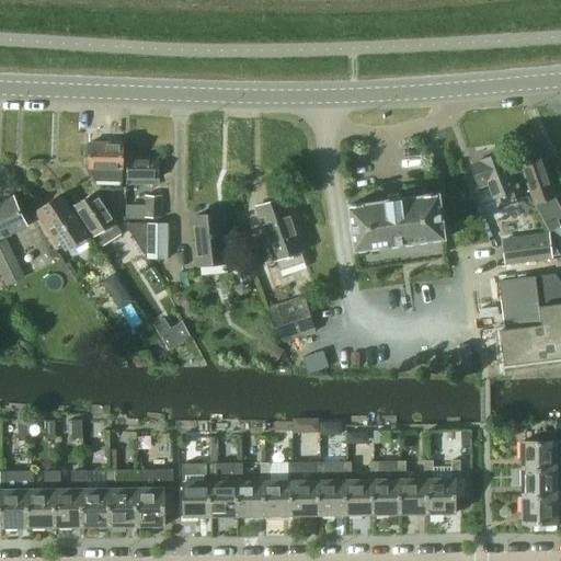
[(536,141),(516,148),(530,190),(537,203),(533,204),(542,226),(548,235),(549,233),(560,227),(557,220),(560,217),(560,214),(552,195),(554,195),(536,141)]
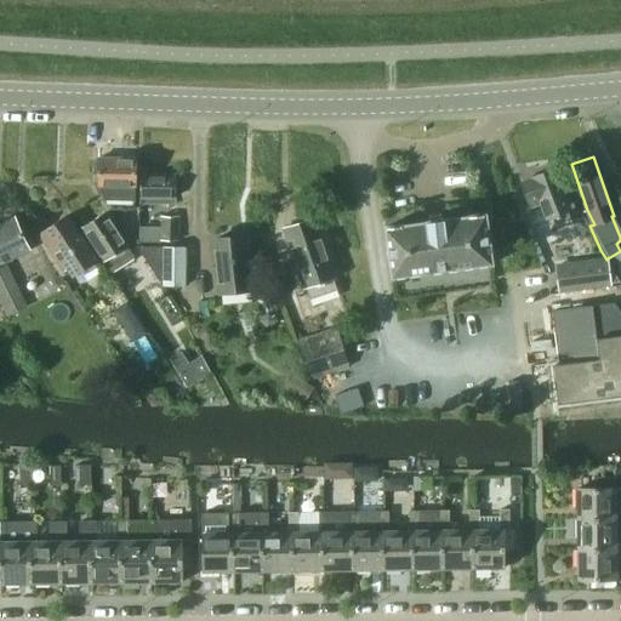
[(98,181),(97,186),(98,186),(107,200),(135,201),(136,188),(136,186),(136,175),(136,159),(135,159),(98,158),(98,181)]
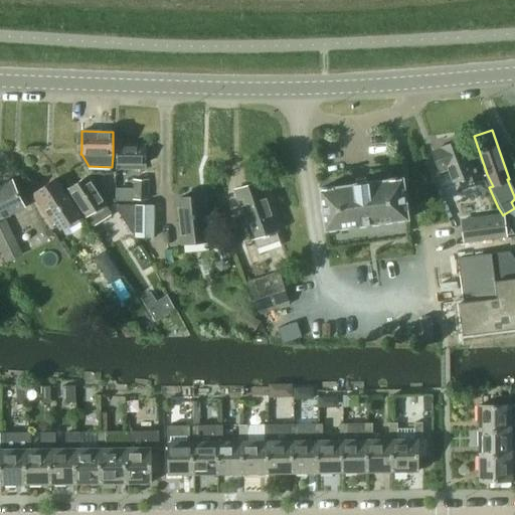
[(117,169),(143,169),(145,169),(145,146),(131,146),(131,141),(122,140),(122,145),(117,145),(117,169)]
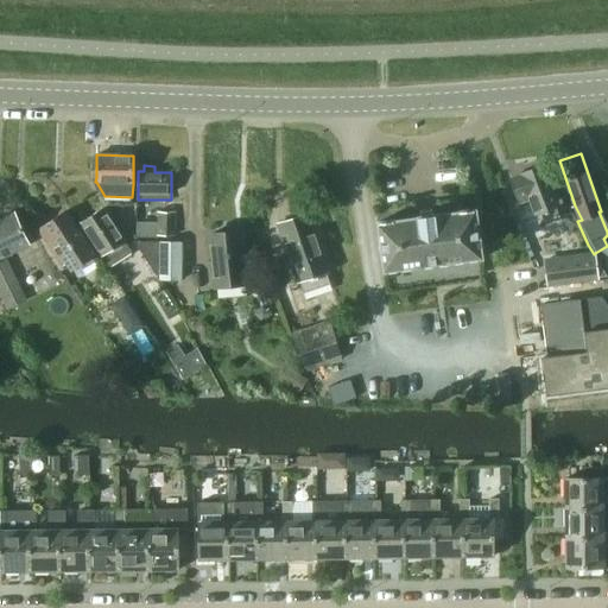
[(511,178),(515,194),(526,190),(534,214),(550,209),(553,219),(569,213),(564,201),(558,203),(544,165),(520,175),(511,178)]
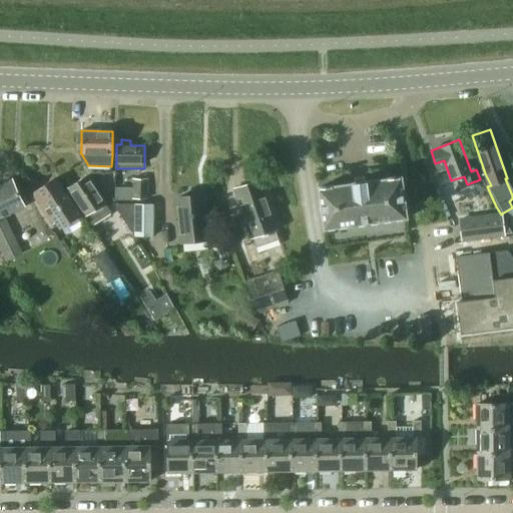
[(73,196),(69,199),(78,212),(82,209),(92,225),(111,213),(87,176),(68,188),(73,196)]
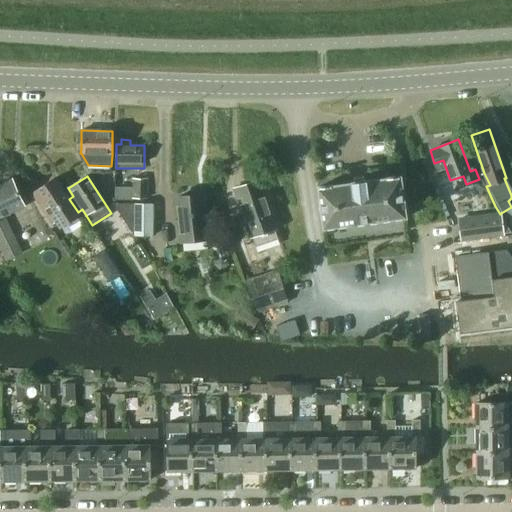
[(322,228),(406,217),(400,176),(369,180),(347,183),(317,187),(322,228)]
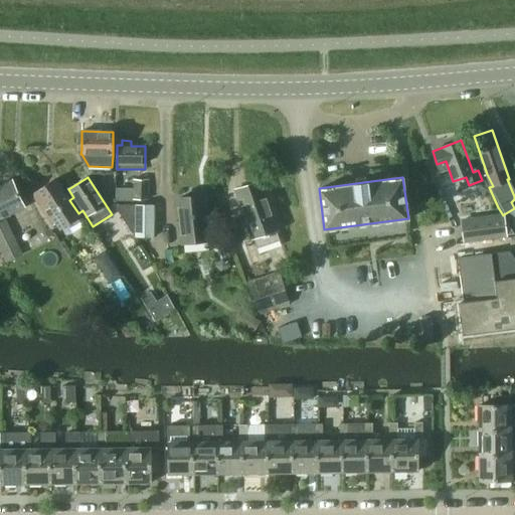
[(78,213),(69,200),(56,179),(32,194),(52,225),(56,222),(60,229),(80,216),(78,213)]
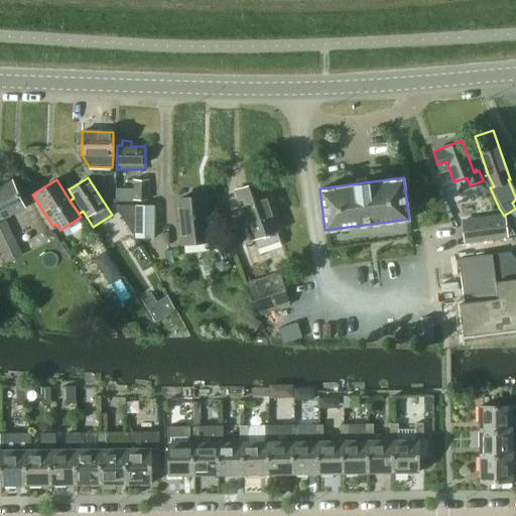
[(133,200),(148,201),(148,179),(134,179),(133,200)]
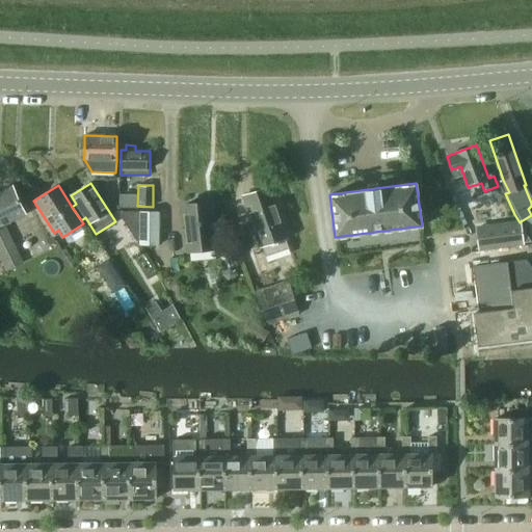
[(11,186),(0,191),(0,225),(2,225),(25,214),(11,186)]
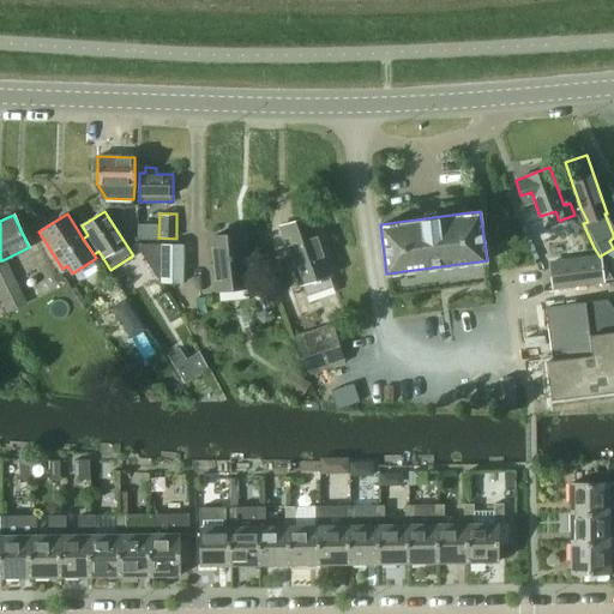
[(311,216),(281,227),(301,286),(302,286),(306,296),(326,289),(332,288),(329,276),(331,275),(311,216)]
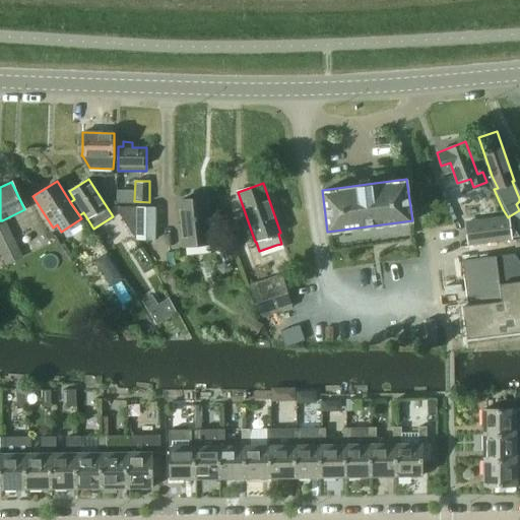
[(210,243),(205,198),(179,201),(184,246),(210,243)]
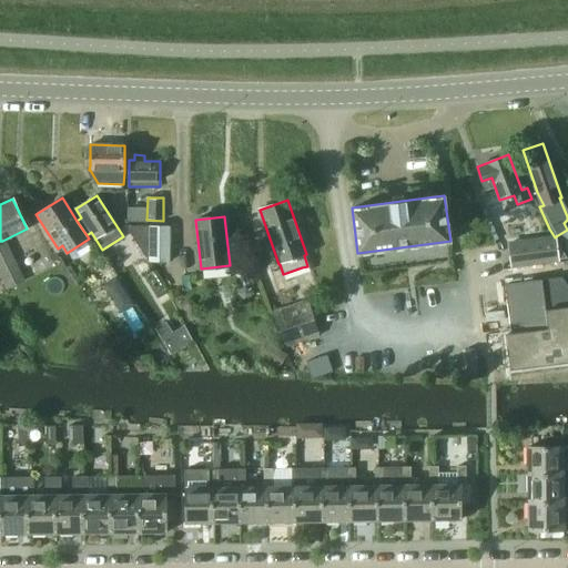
[(125,225),(149,262),(169,262),(169,226),(125,225)]
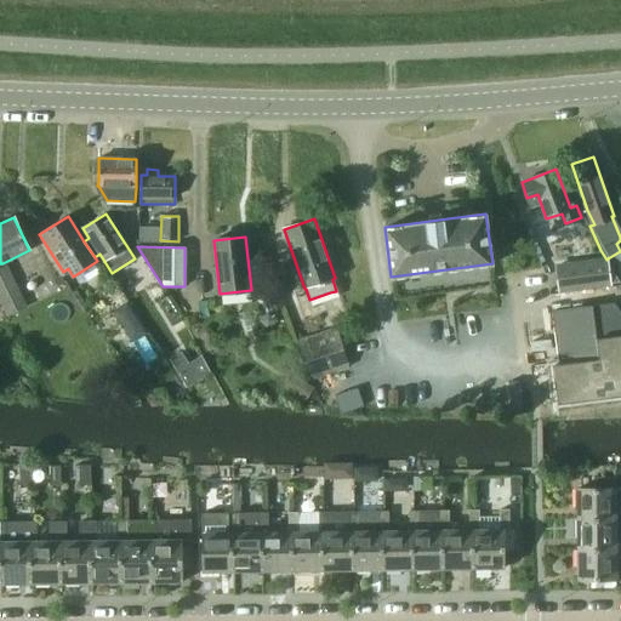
[(608,258),(607,260),(620,283),(620,252),(620,251),(608,258)]
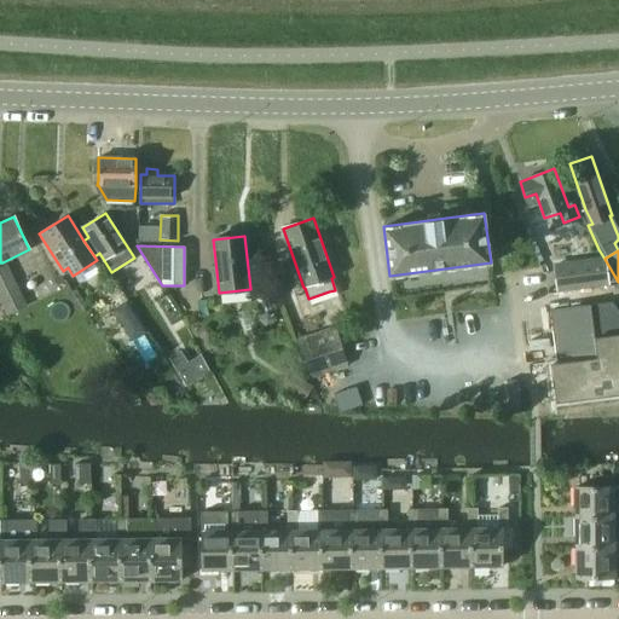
[(605,259),(551,266),(551,268),(555,290),(608,283),(618,282),(605,259)]
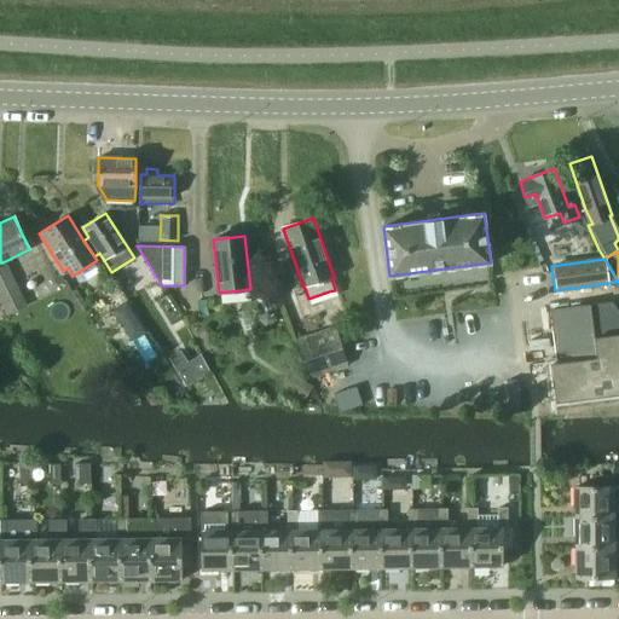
[(7,265),(0,267),(0,296),(18,288),(7,265)]
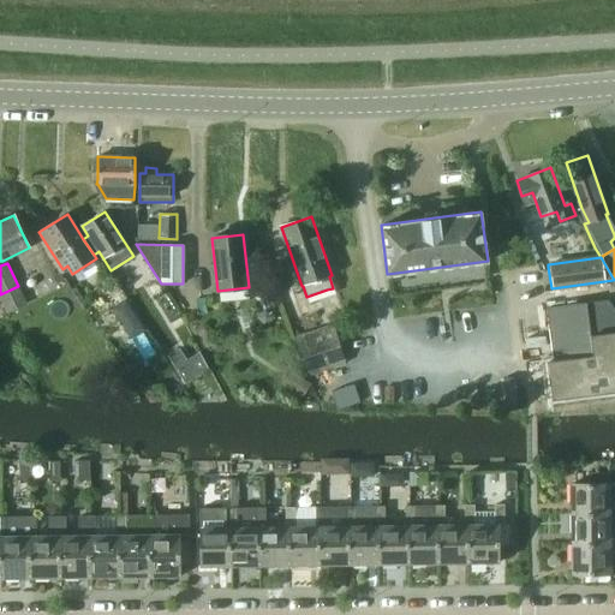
[(548,362),(554,400),(614,392),(614,315),(607,302),(547,308),(554,362),(548,362)]
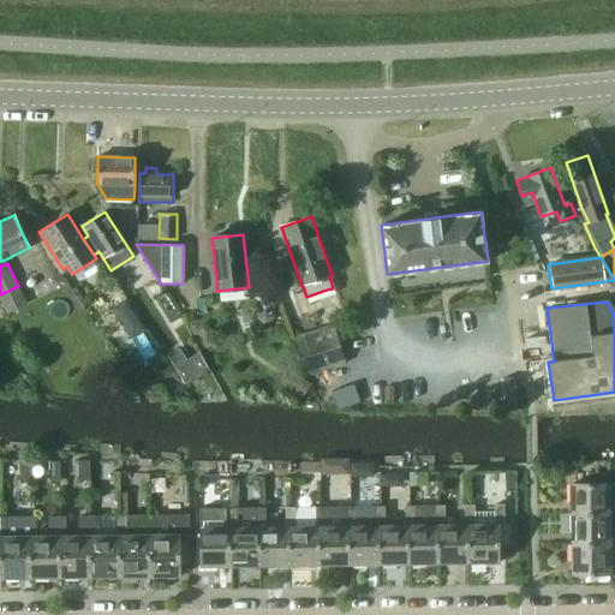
[(124,316),(121,327),(130,340),(144,330),(131,311),(124,316)]
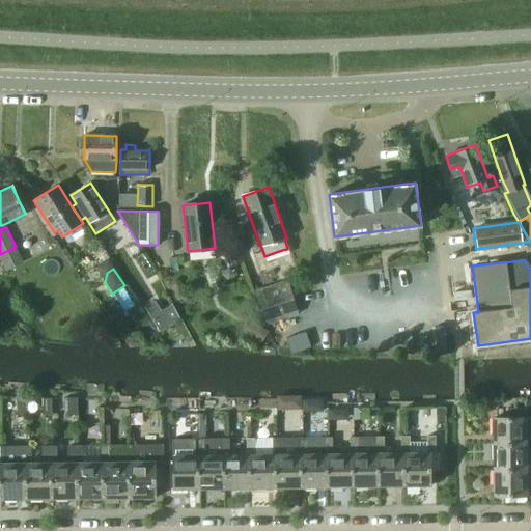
[(171,282),(169,286),(172,290),(176,291),(180,289),(182,285),(179,281),(175,279),(171,282)]
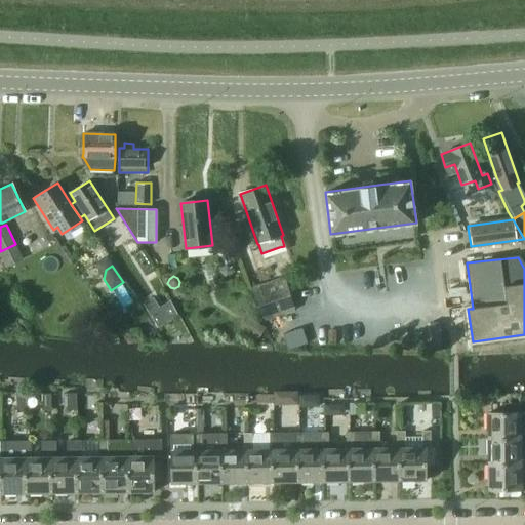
[(217,277),(208,281),(211,290),(221,287),(217,277)]
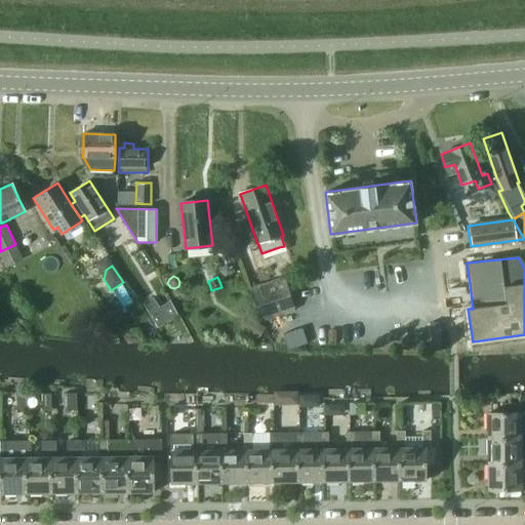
[(253,288),(264,317),(294,307),(284,277),(253,288)]
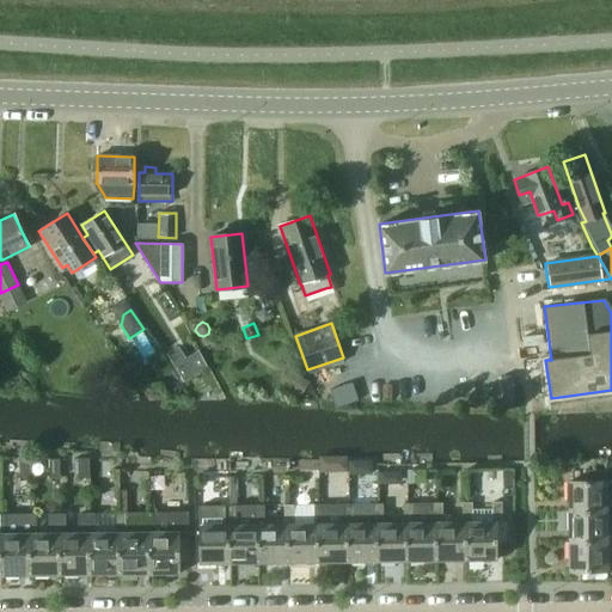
[(178,349),(166,357),(183,385),(207,371),(196,354),(185,361),(178,349)]
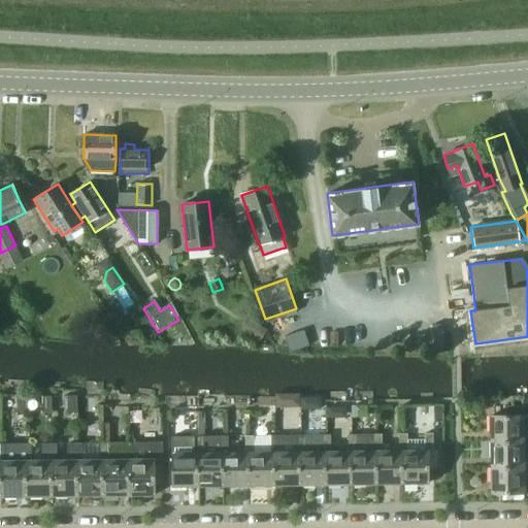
[(259,341),(266,329),(254,322),(246,333),(259,341)]
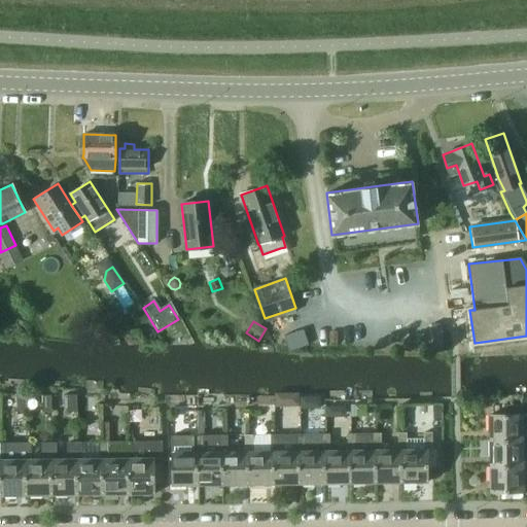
[(303,329),(284,336),(288,348),(289,351),(296,349),(308,345),(303,329)]
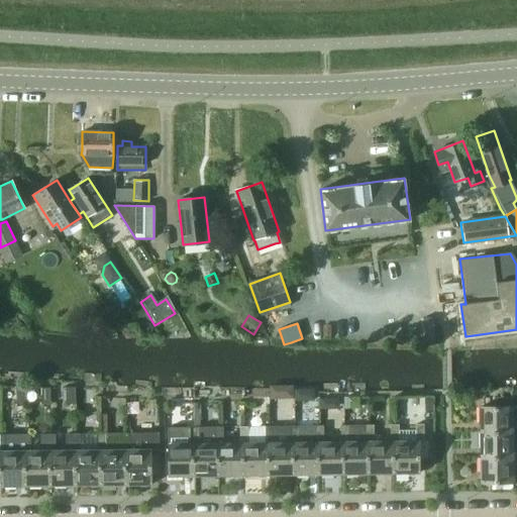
[(16,388),(16,405),(25,404),(25,388),(16,388)]
